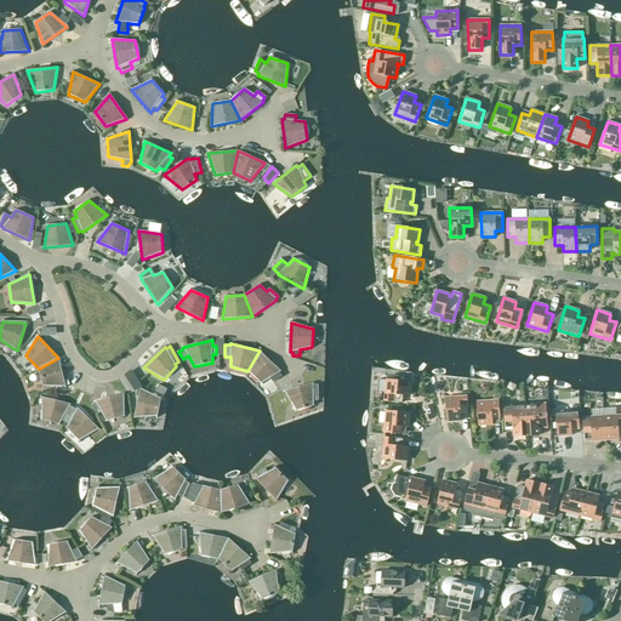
[(280,371),(260,351),(248,371),(261,383),(271,377),(273,382),(283,376),(279,372),(280,371)]
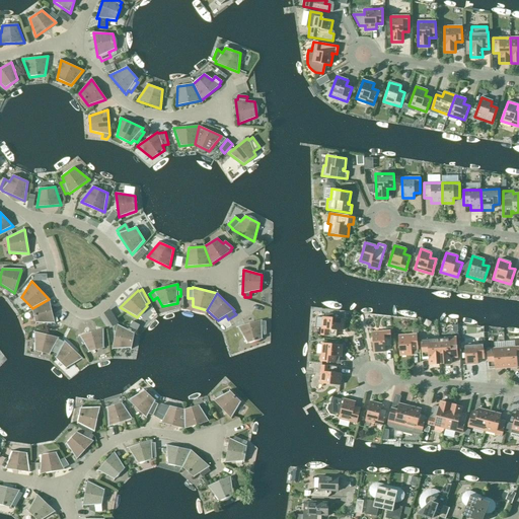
[(49,299),(32,308),(35,323),(55,323),(49,299)]
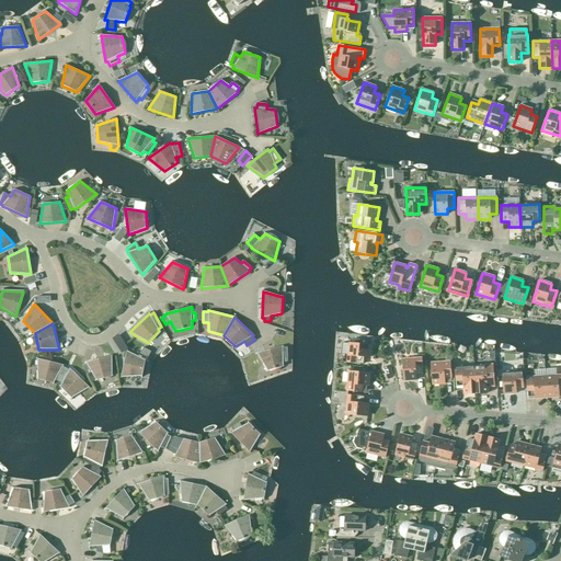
[(363,363),(361,363),(362,357),(369,357),(370,345),(348,343),(346,363),(363,364),(363,363)]
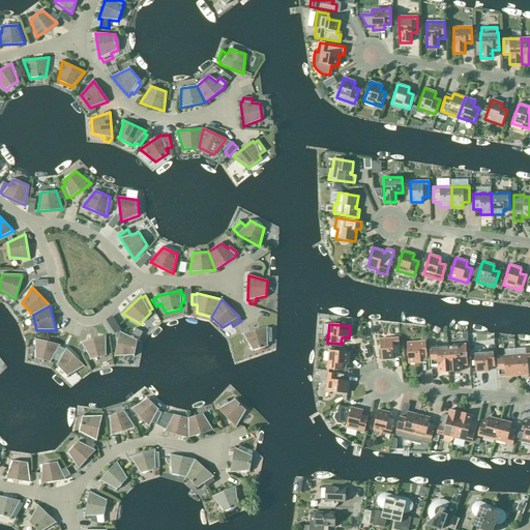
[(267,328),(267,327),(242,334),(253,351),(267,347),(267,342),(271,342),(271,328),(267,328)]
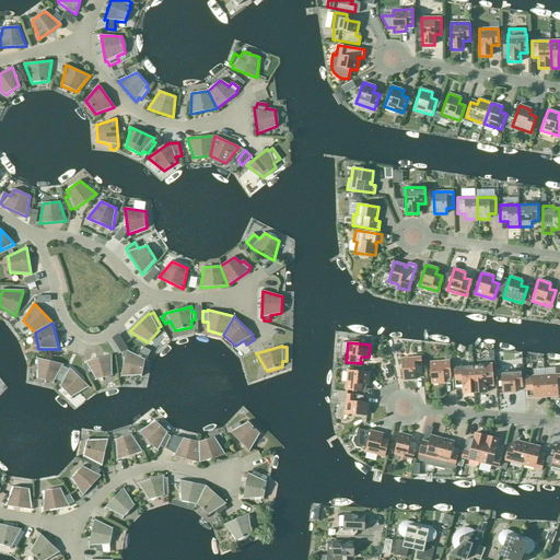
[(144,360),(127,350),(120,376),(141,375),(144,360)]
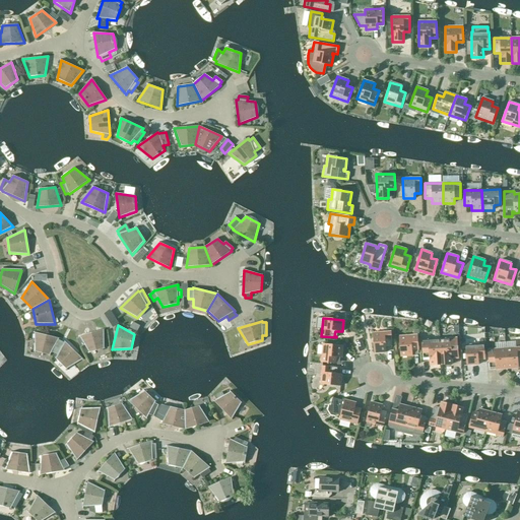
[(104,348),(104,329),(79,336),(89,352),(104,348)]
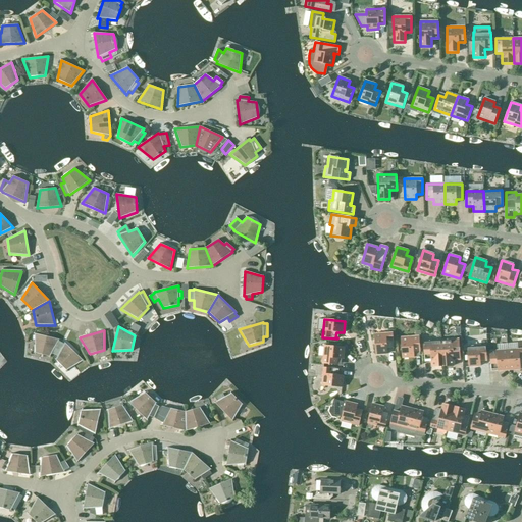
[(55,355),(61,343),(58,341),(59,340),(35,333),(35,353),(50,357),(51,354),(55,355)]
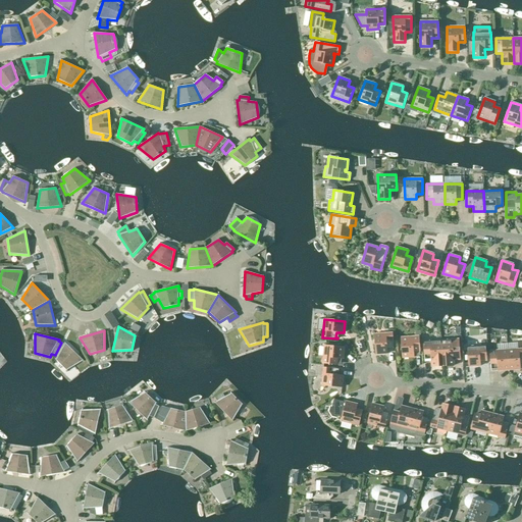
[(394,349),(393,333),(374,334),(375,355),(387,354),(386,347),(393,346),(393,349),(394,349)]
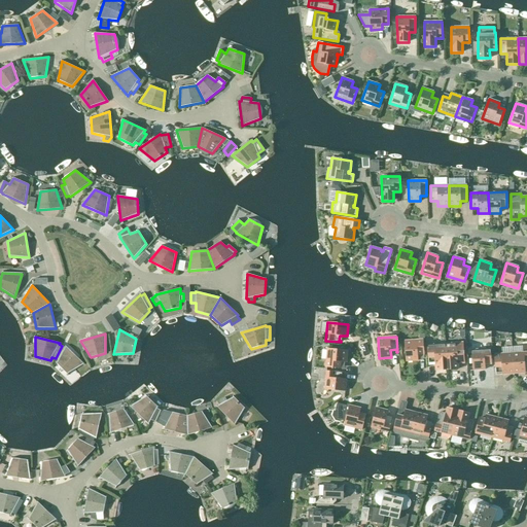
[(423,355),(424,355),(423,340),(405,341),(406,361),(418,360),(417,353),(423,353),(423,355)]
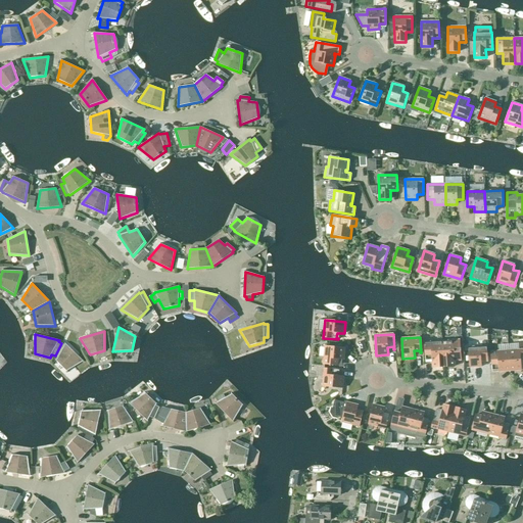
[(441,341),(443,368),(455,367),(455,359),(461,358),(461,355),(460,340),(441,341)]
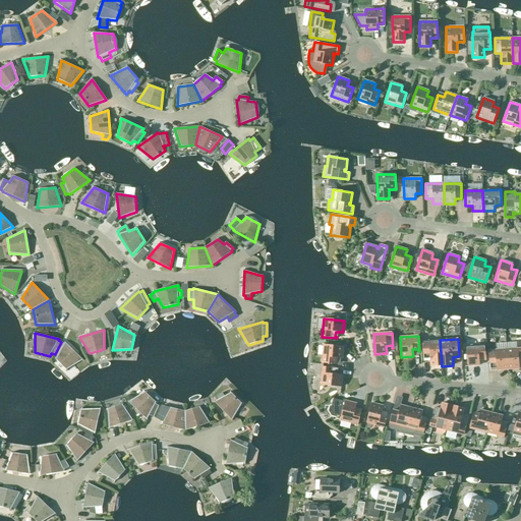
[(430,366),(442,366),(440,340),(422,341),(423,356),(423,361),(430,361),(430,366)]
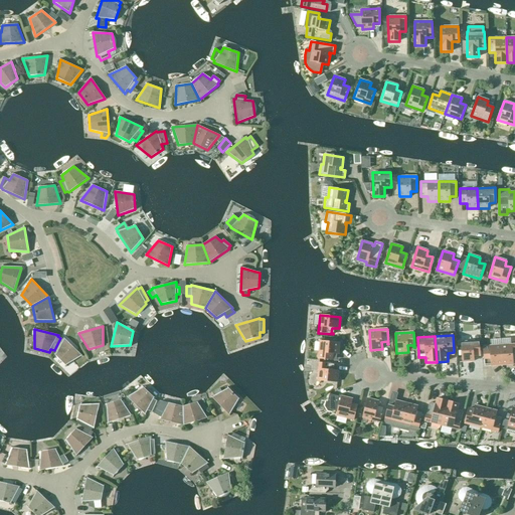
[(64,339),(60,338),(54,350),(56,352),(55,355),(65,365),(81,355),(65,338),(64,339)]
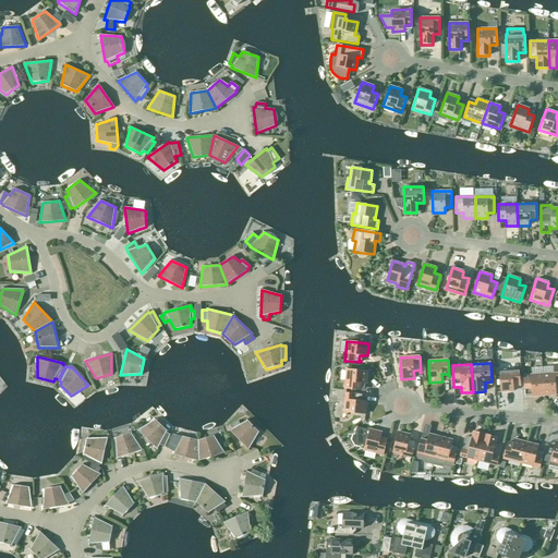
[(346,370),(344,388),(361,390),(361,389),(359,389),(359,383),(366,384),(367,372),(346,370)]
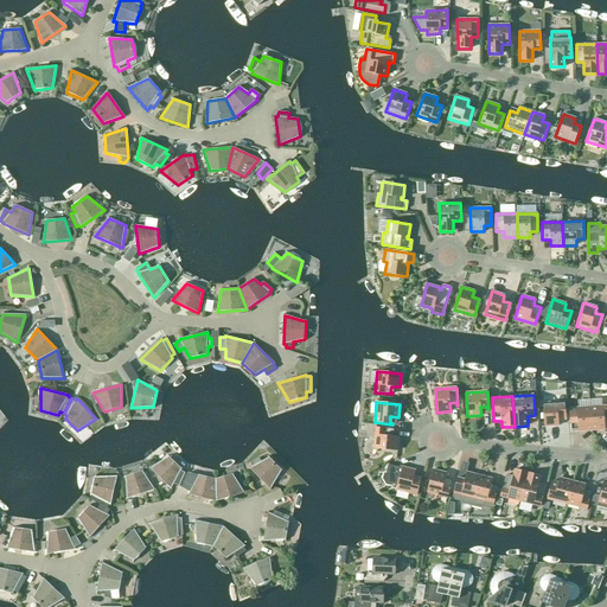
[(566,420),(564,402),(543,403),(544,427),(558,426),(557,417),(564,416),(564,420),(566,420)]
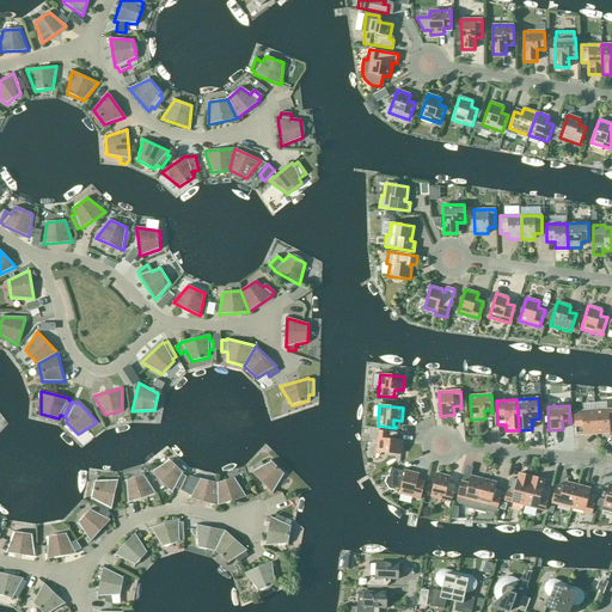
[(611,409),(595,410),(597,434),(610,433),(610,424),(611,423),(611,409)]
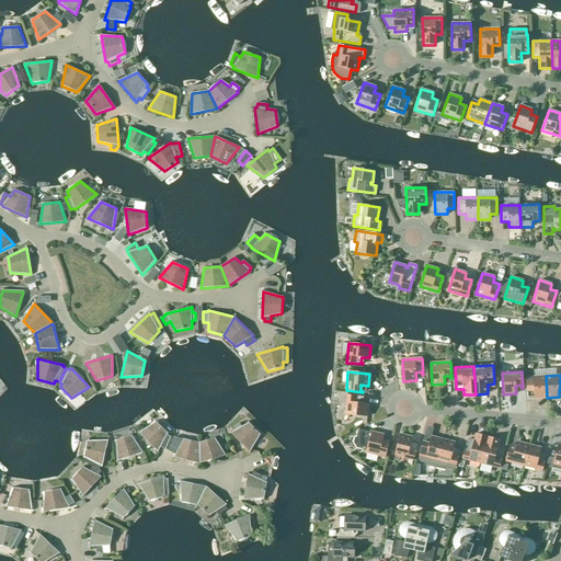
[(535,399),(547,398),(546,376),(526,377),(528,400),(528,398),(535,397),(535,399)]
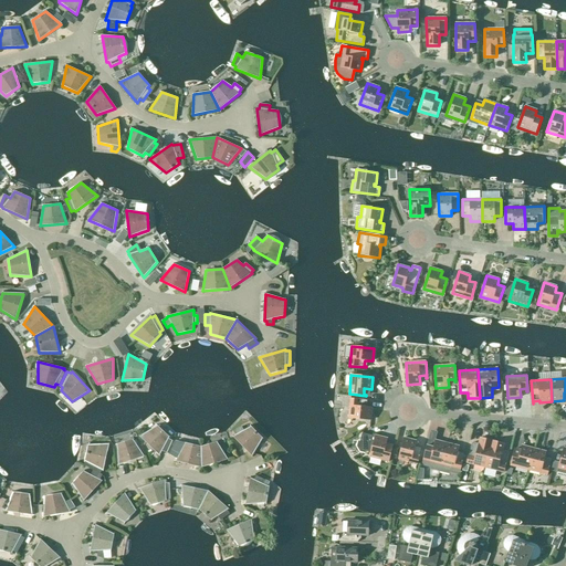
[(365,400),(367,401),(367,400),(350,399),(348,418),(370,420),(371,408),(364,407),(365,400)]
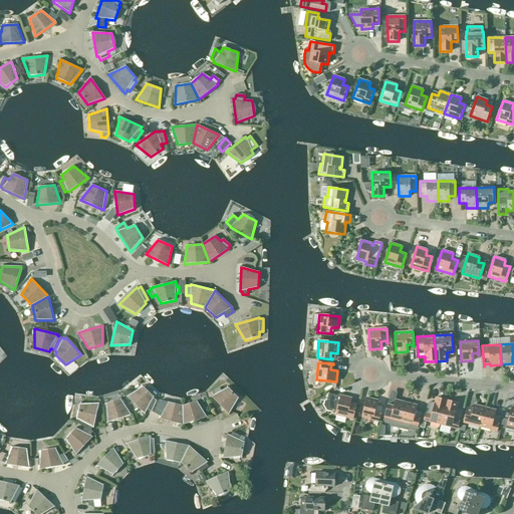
[(154,397),(143,387),(126,397),(145,414),(147,410),(152,411),(157,400),(153,399),(154,397)]
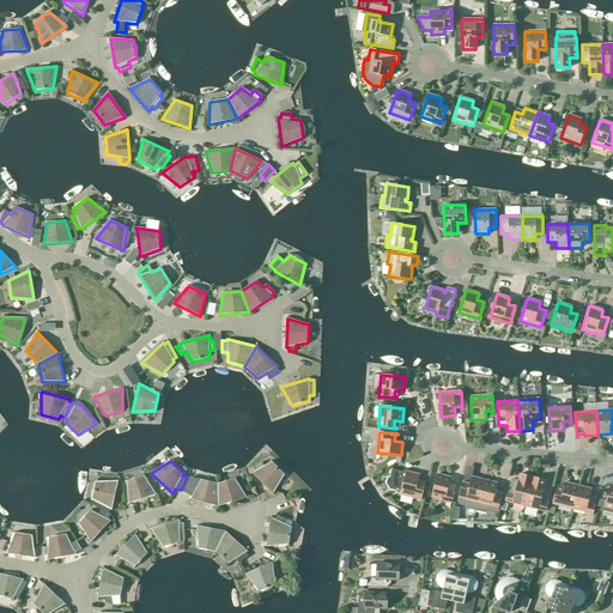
[(284,474),(272,462),(263,466),(261,462),(253,467),(255,472),(252,473),(272,495),(284,474)]
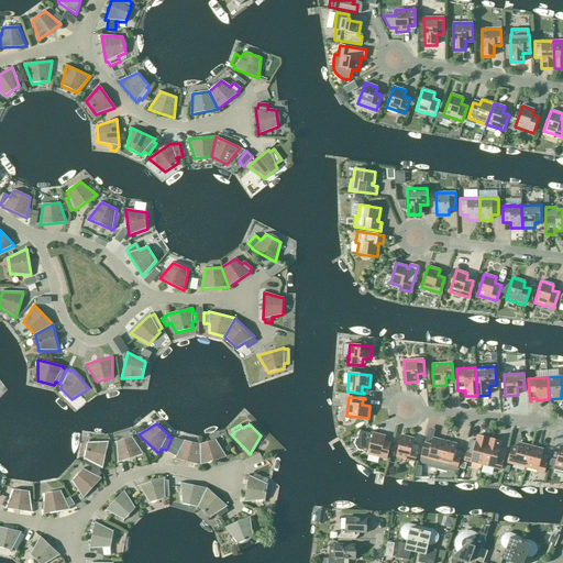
[(373,433),(373,434),(360,431),(357,439),(356,439),(354,444),(357,450),(363,451),(364,449),(368,450),(367,454),(386,460),(390,443),(389,443),(389,445),(383,444),(385,437),(373,433)]
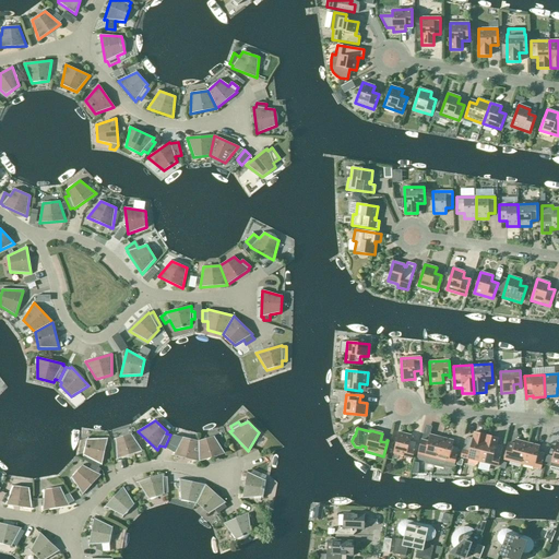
[(412,459),(416,442),(415,442),(415,444),(408,443),(411,436),(399,432),(393,453),(412,459)]
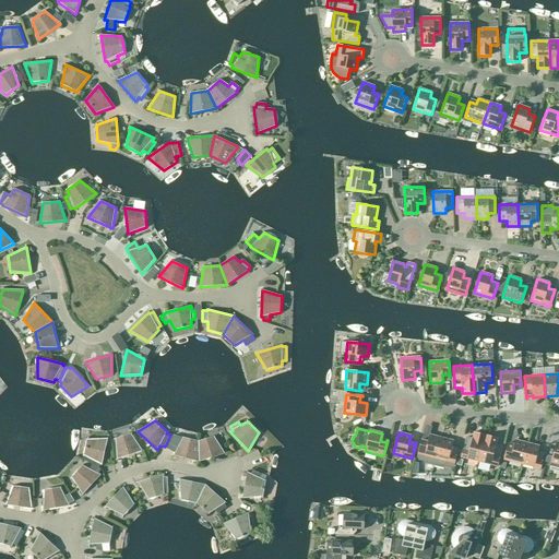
[(142,451),(131,433),(115,439),(117,460),(142,451)]
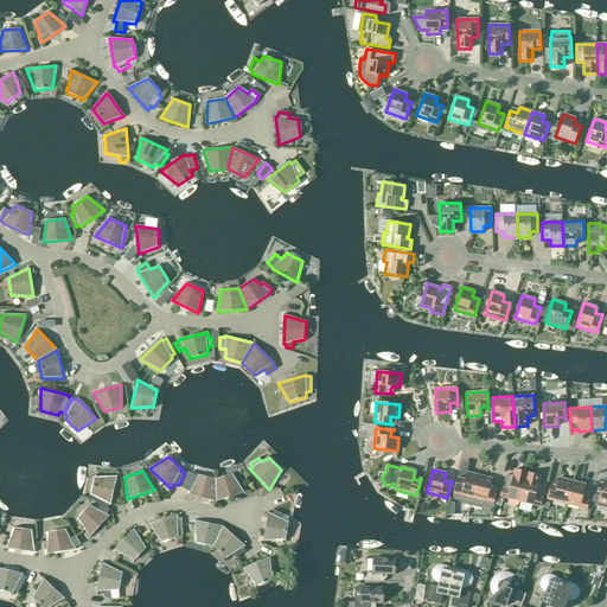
[(472,506),(479,475),(466,472),(465,480),(458,479),(459,477),(458,477),(453,493),(454,493),(453,497),(454,500),(460,502),(461,504),(472,506)]
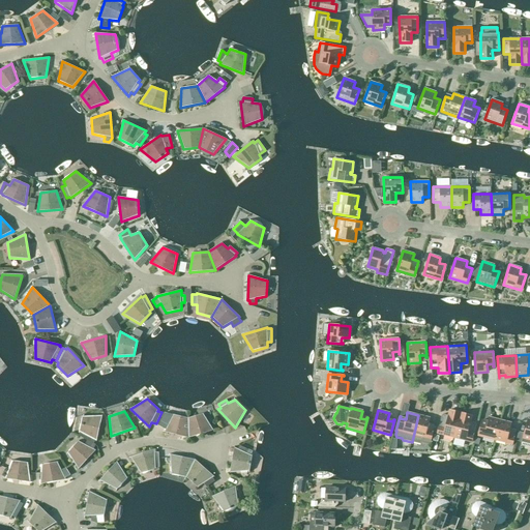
[(454,438),(460,415),(448,412),(447,416),(441,415),(437,434),(454,438)]
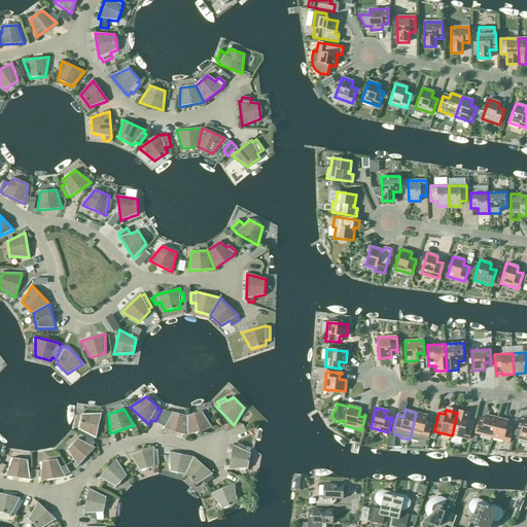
[(202,412),(187,416),(187,435),(211,428),(202,412)]
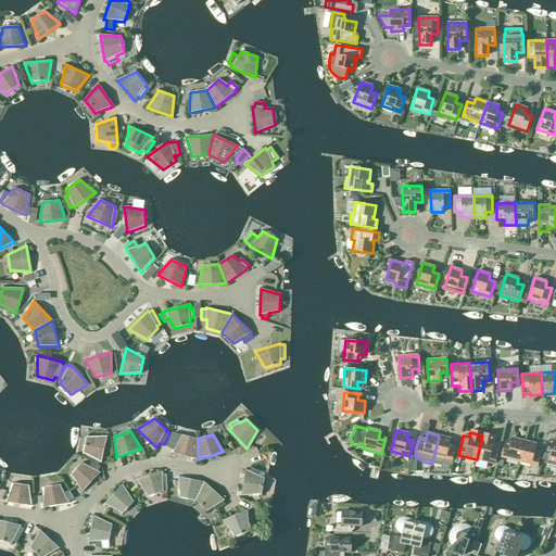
[(198,459),(198,439),(181,436),(173,453),(198,459)]
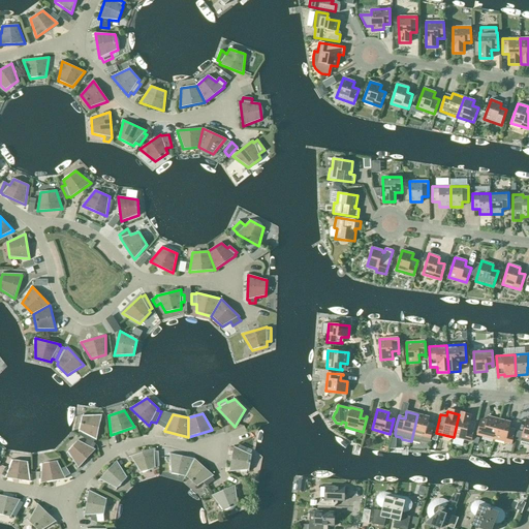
[(417,414),(411,441),(419,443),(422,442),(427,443),(429,442),(434,424),(433,424),(433,426),(427,425),(429,417),(417,414)]
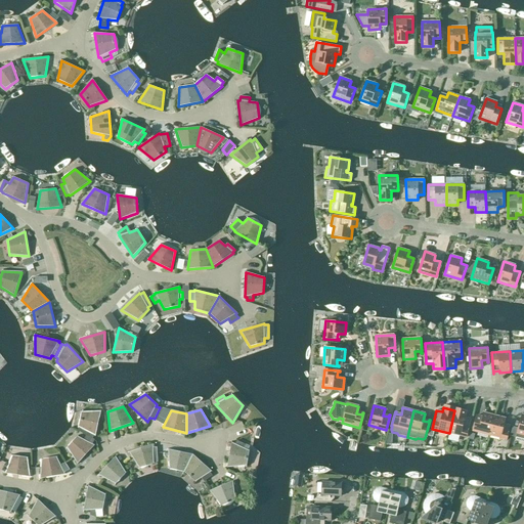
[(466,412),(454,410),(449,433),(466,437),(471,419),(465,418),(466,412)]
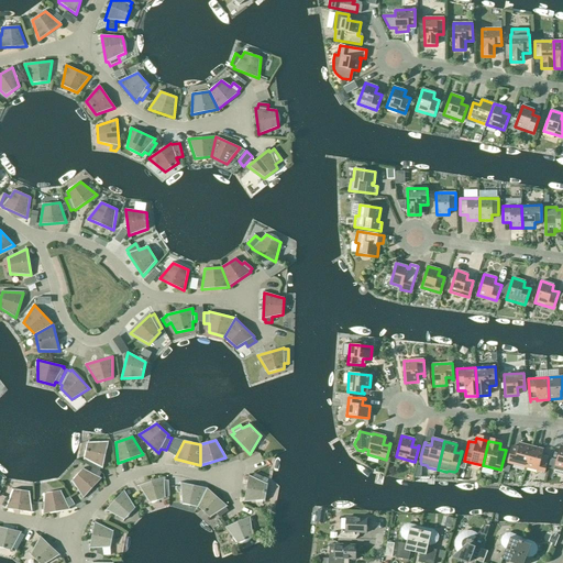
[(92,467),(99,471),(101,467),(102,468),(108,442),(87,442),(84,459),(86,460),(84,463),(92,467)]
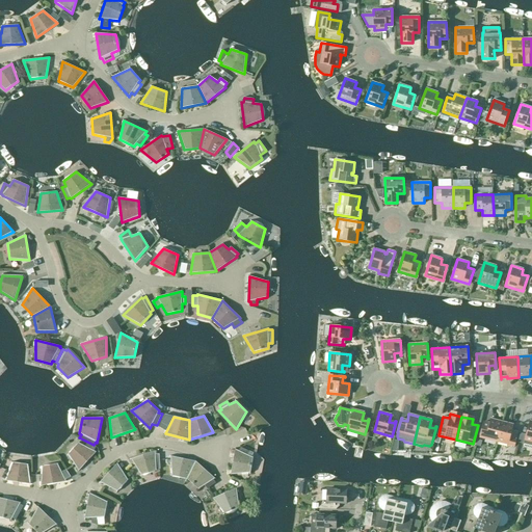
[(497,442),(502,422),(490,419),(488,426),(483,425),(484,423),(483,422),(479,437),(497,442)]
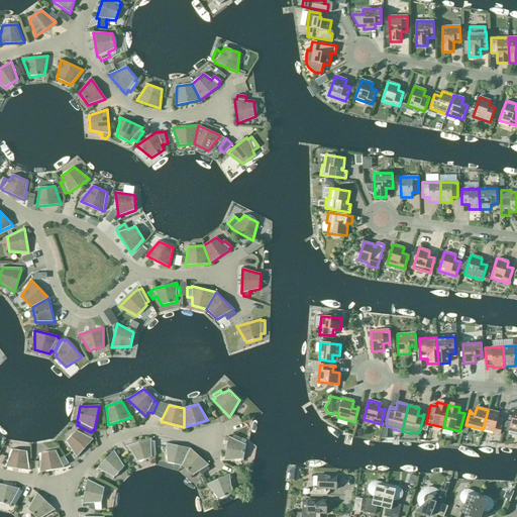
[(516,409),(514,409),(511,423),(505,422),(503,431),(509,432),(510,428),(516,430),(516,409)]
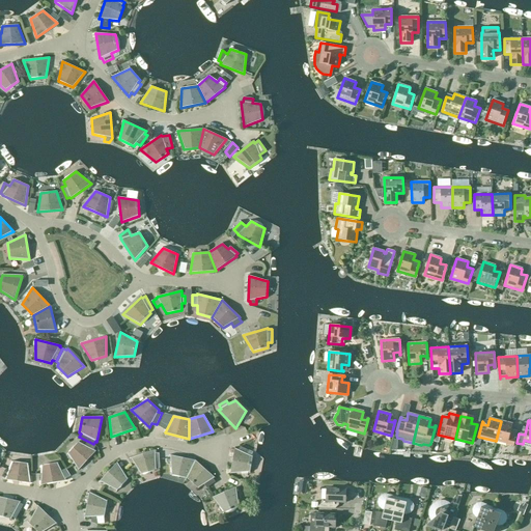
[(512,424),(501,421),(496,441),(513,446),(518,430),(516,430),(515,432),(510,431),(512,424)]
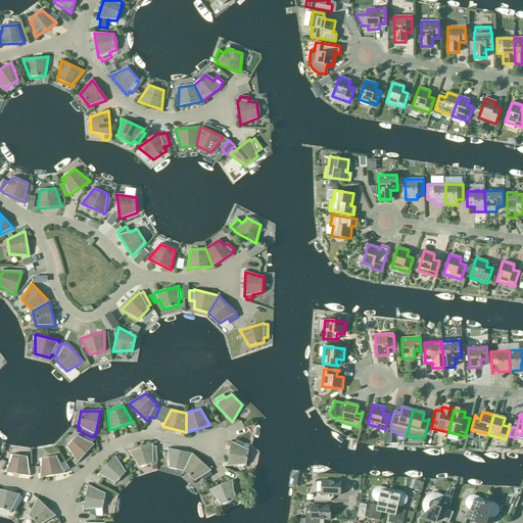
[(94,439),(92,437),(86,434),(84,439),(77,435),(66,446),(77,463),(94,444),(92,443),(94,439)]
